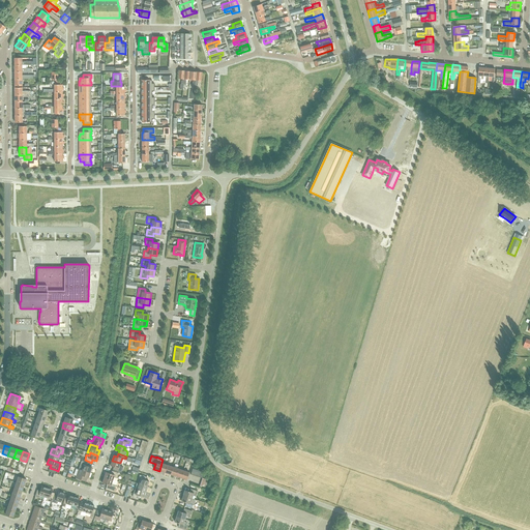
[(79,469),(90,472),(92,467),(87,466),(88,463),(82,461),(79,469)]
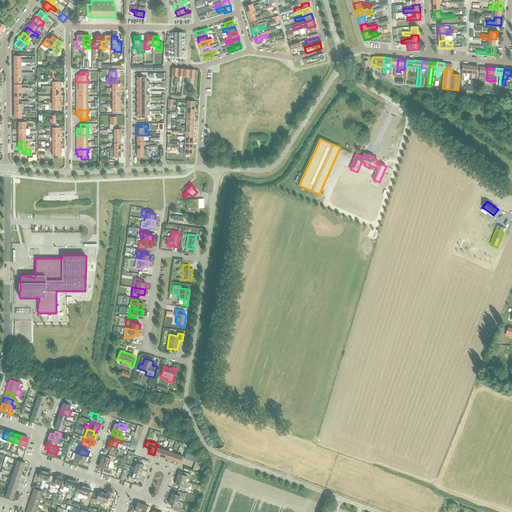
[(116,447),(108,445),(106,450),(110,451),(109,453),(117,456),(119,451),(115,450),(116,447)]
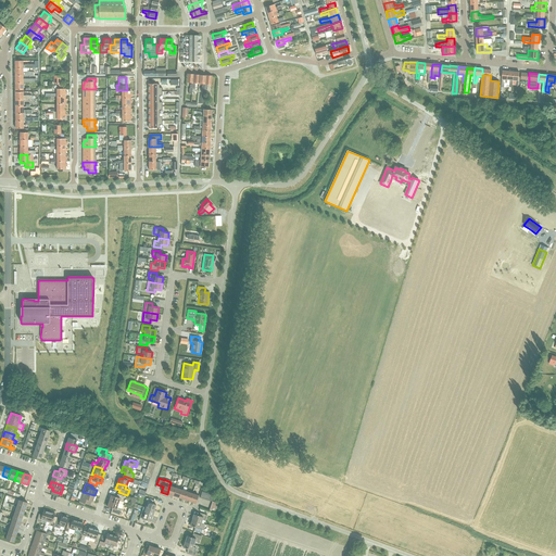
[(95,495),(83,492),(79,502),(88,504),(89,501),(92,502),(95,495)]
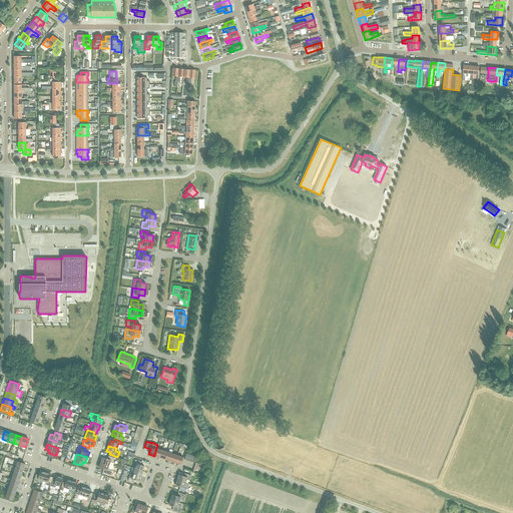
[(102,457),(100,462),(112,466),(113,464),(113,463),(114,458),(108,456),(107,458),(102,457)]
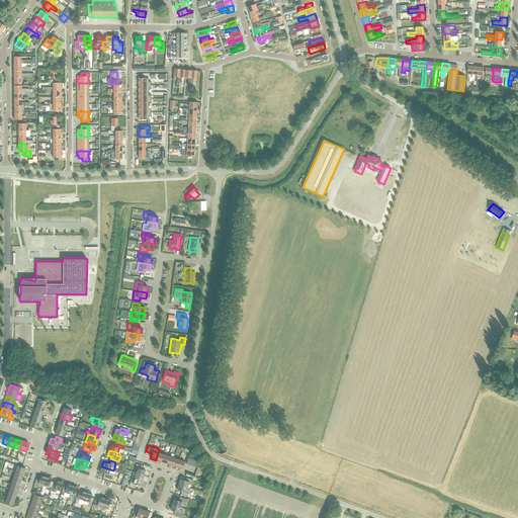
[(136,472),(144,476),(146,470),(142,469),(143,466),(137,464),(136,467),(138,467),(136,472)]
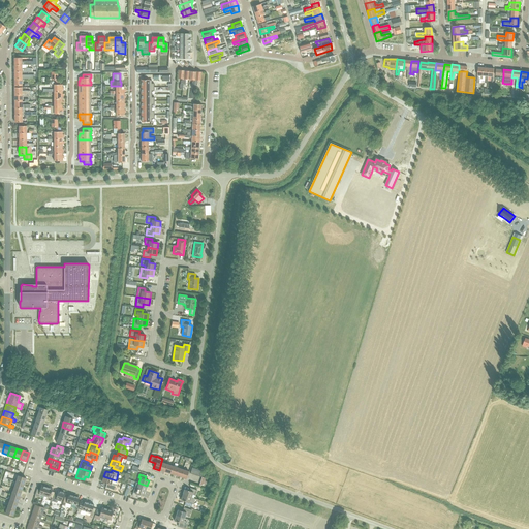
[(18,475),(16,483),(24,485),(26,478),(18,475)]
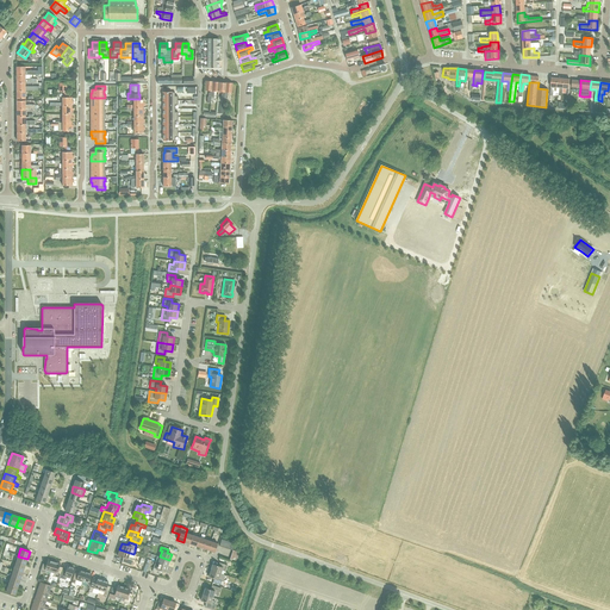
[(131,565),(134,559),(135,554),(134,554),(119,549),(118,556),(123,558),(122,561),(131,565)]
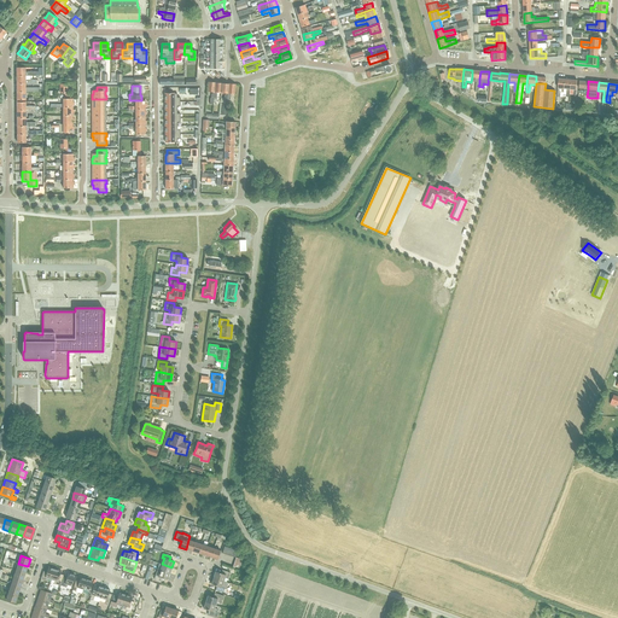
[(18,564),(16,571),(25,573),(28,566),(18,564)]
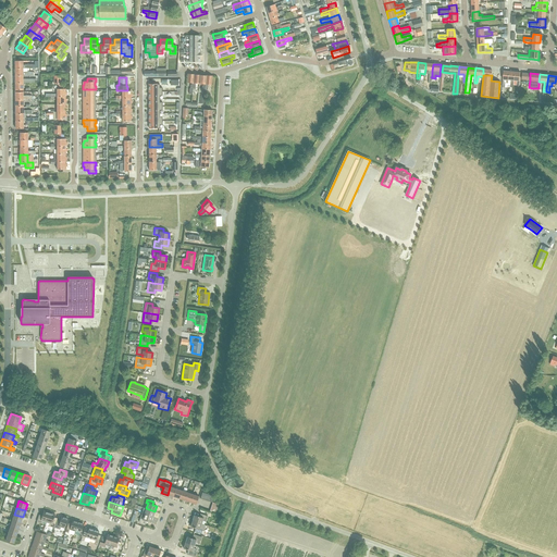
[(144,508),(141,514),(145,514),(152,517),(155,511),(146,508),(144,508)]
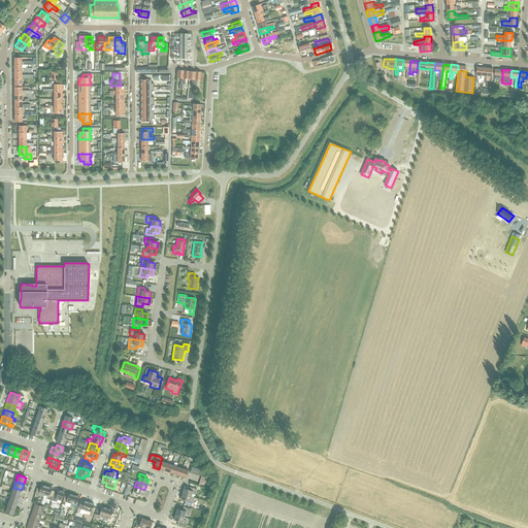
[(43,495),(46,486),(41,484),(40,489),(37,488),(35,495),(40,496),(40,494),(43,495)]
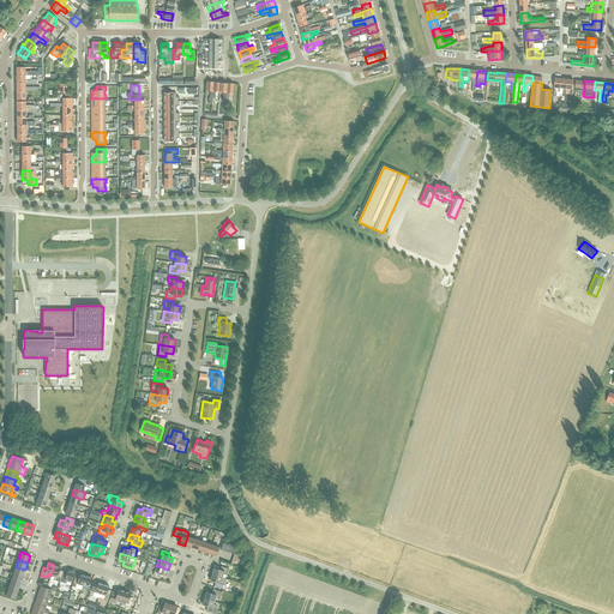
[(54,565),(50,576),(54,577),(54,579),(60,582),(62,573),(59,573),(61,567),(54,565)]
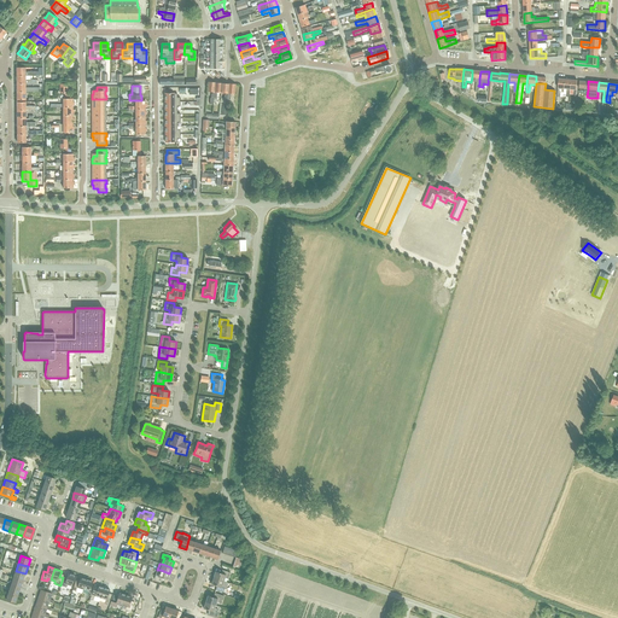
[(169,573),(161,570),(157,570),(155,579),(162,582),(163,578),(168,579),(169,573)]
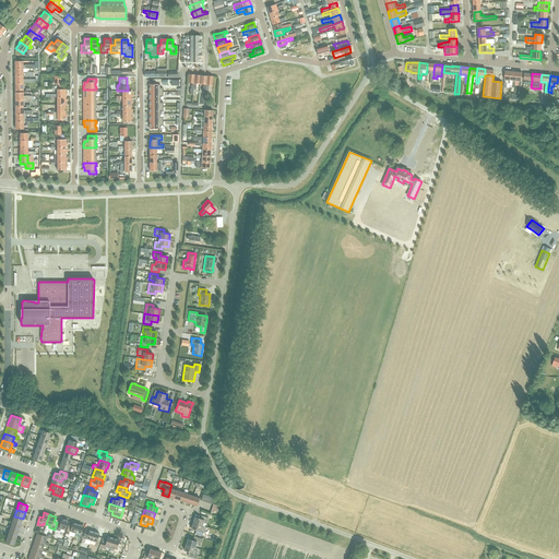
[(195,516),(193,523),(202,525),(203,523),(206,524),(209,518),(201,515),(200,519),(195,516)]
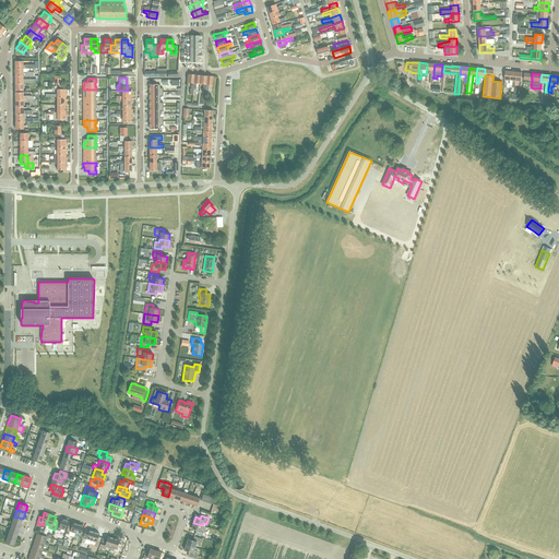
[(14,516),(12,522),(21,525),(23,519),(14,516)]
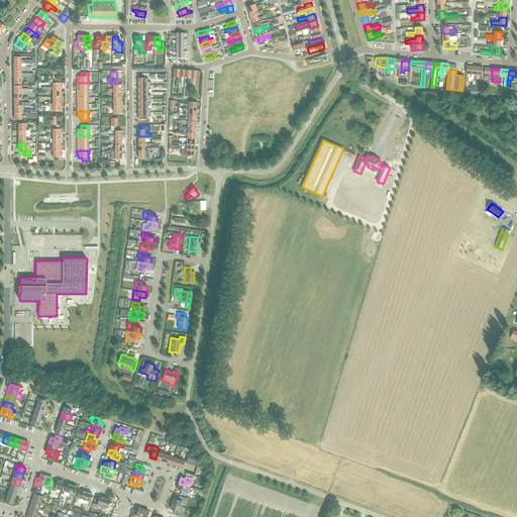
[(53,483),(50,490),(56,491),(57,489),(60,490),(63,482),(57,480),(56,484),(53,483)]
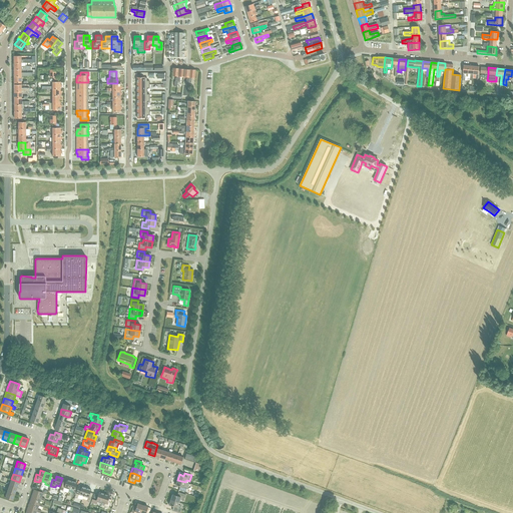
[(11,479),(9,485),(16,488),(19,482),(11,479)]
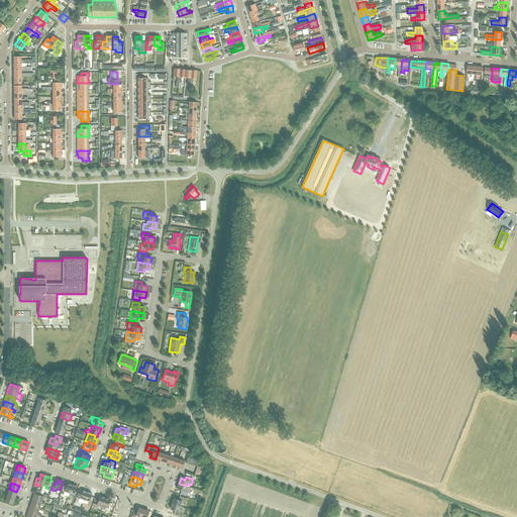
[(64,485),(61,494),(64,495),(69,496),(69,495),(70,493),(72,485),(68,483),(67,486),(64,485)]
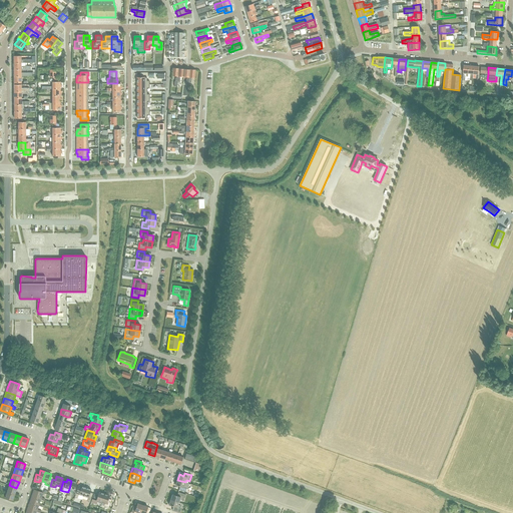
[(180,486),(179,490),(185,492),(186,489),(187,489),(189,484),(185,482),(177,480),(175,485),(180,486)]
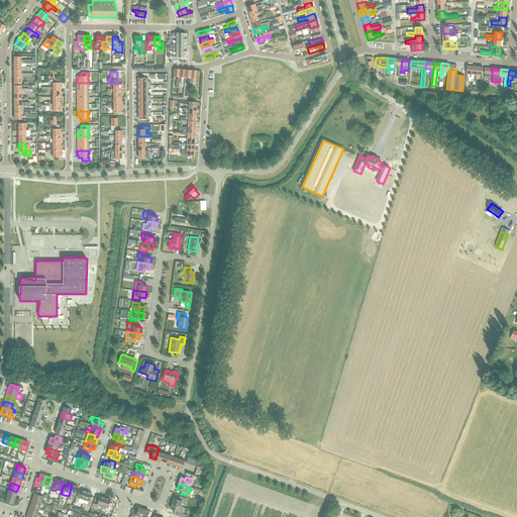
[(70,493),(69,495),(74,497),(73,498),(76,499),(78,492),(79,490),(76,489),(77,486),(72,485),(70,493)]
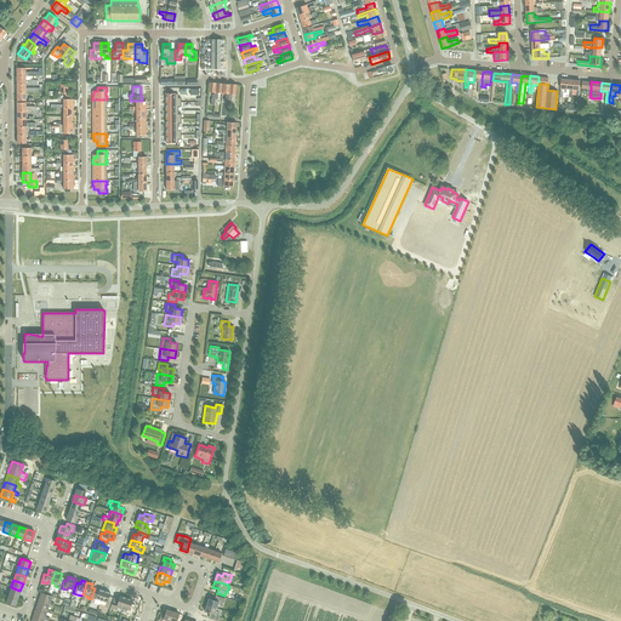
[(20,591),(11,587),(9,594),(17,598),(20,591)]
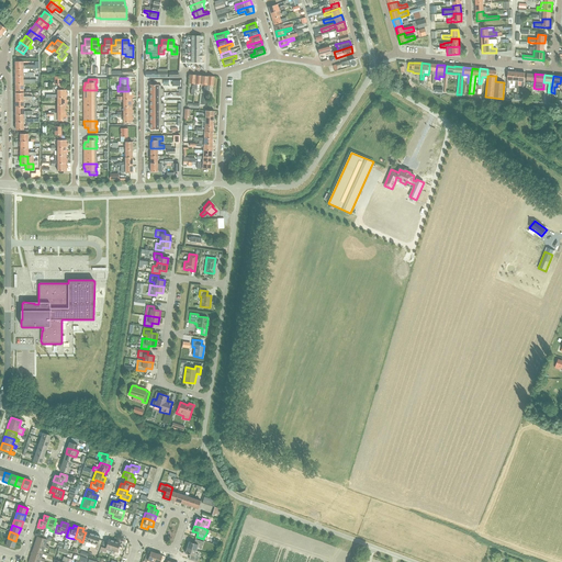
[(82,542),(82,544),(85,546),(85,544),(90,547),(91,543),(94,535),(89,532),(89,534),(86,532),(85,535),(82,542)]
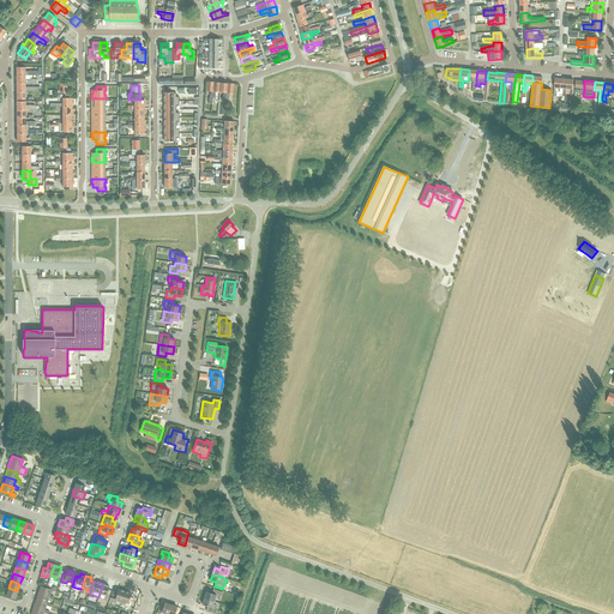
[(103,584),(100,594),(106,596),(104,600),(108,601),(112,590),(108,589),(109,587),(103,584)]
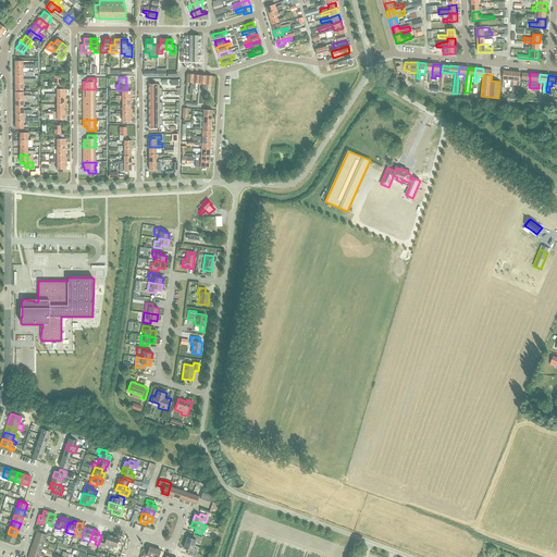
[(37,532),(35,539),(45,542),(44,543),(48,544),(49,542),(45,541),(47,535),(37,532)]
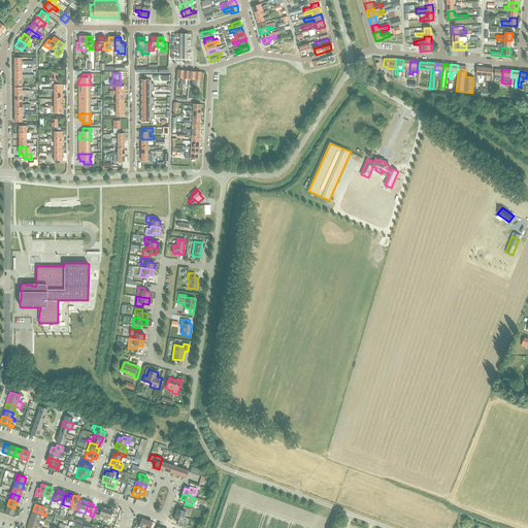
[(14,508),(7,505),(5,513),(12,515),(14,508)]
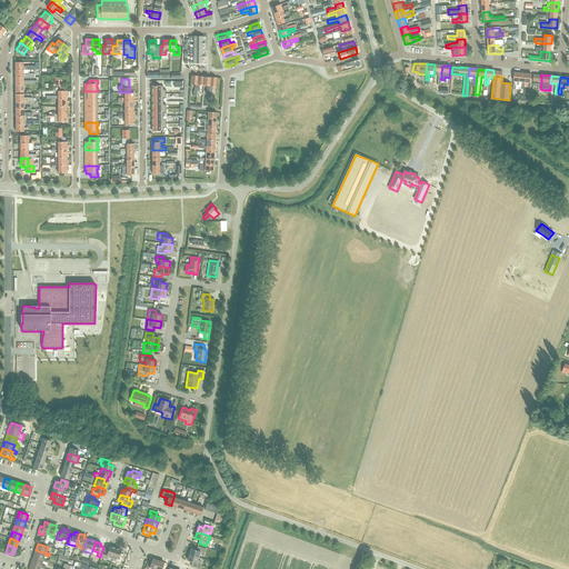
[(112,557),(116,548),(110,546),(109,549),(105,548),(101,558),(107,559),(108,557),(112,559),(112,557)]
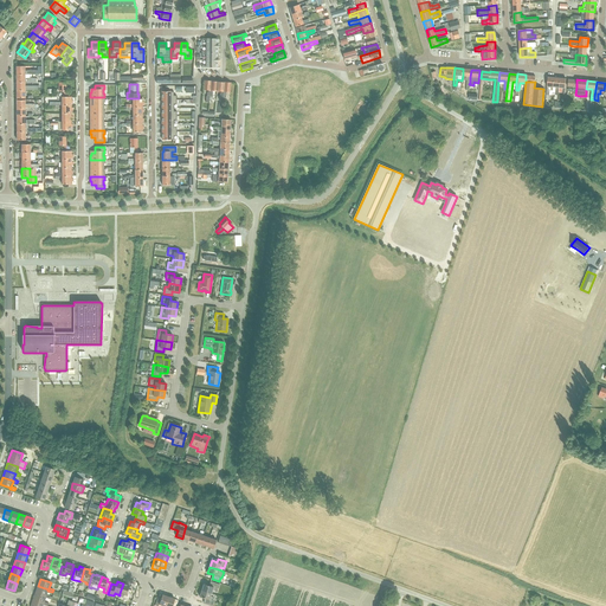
[(201,591),(211,593),(212,591),(216,592),(217,588),(218,588),(219,585),(211,581),(210,586),(204,584),(201,591)]
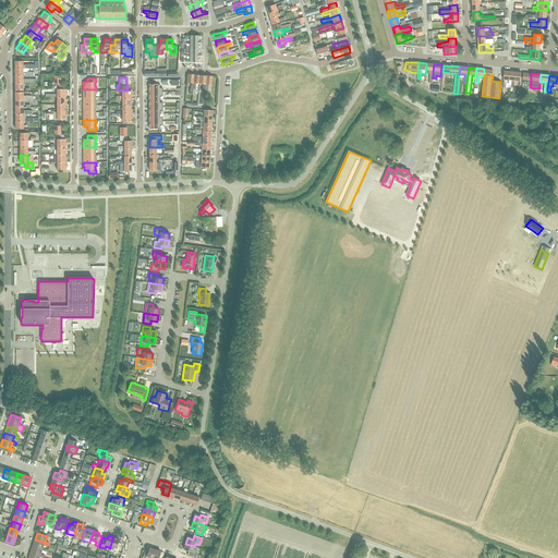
[(113,537),(110,546),(113,547),(112,550),(119,552),(121,544),(118,543),(119,540),(113,537)]
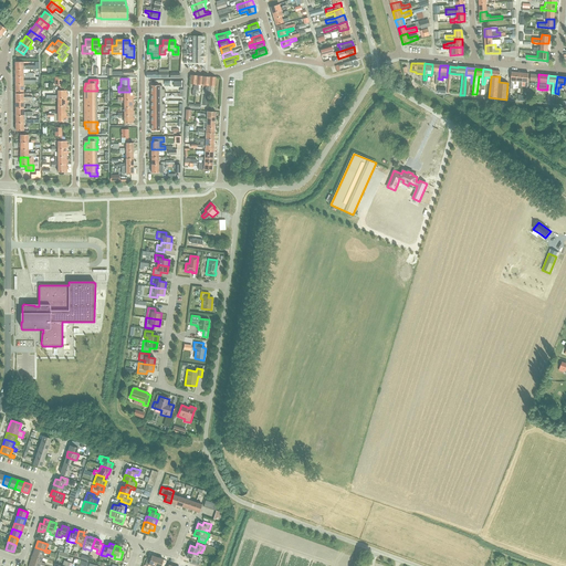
[(35,547),(33,554),(43,557),(42,557),(46,559),(48,557),(43,555),(44,552),(45,551),(35,547)]
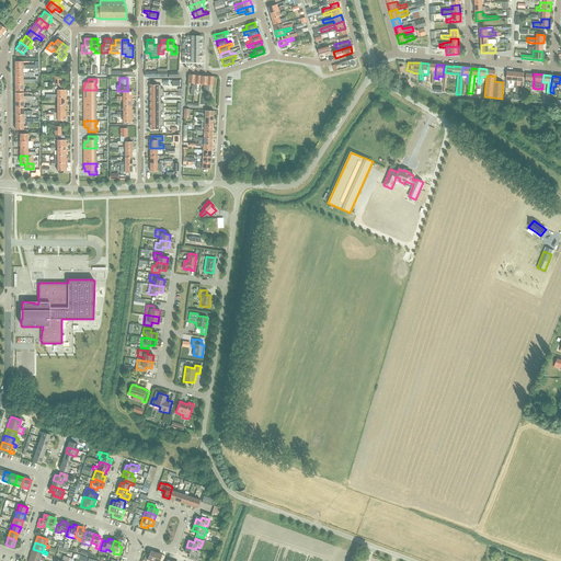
[(195,549),(186,547),(184,552),(190,553),(189,558),(196,560),(198,557),(197,556),(197,553),(195,552),(195,549)]
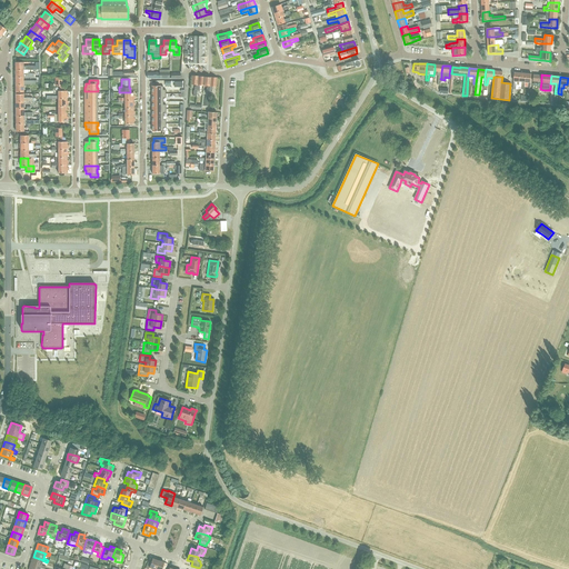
[(41,566),(40,567),(45,568),(46,567),(41,565),(42,560),(43,560),(33,557),(31,562),(41,566)]
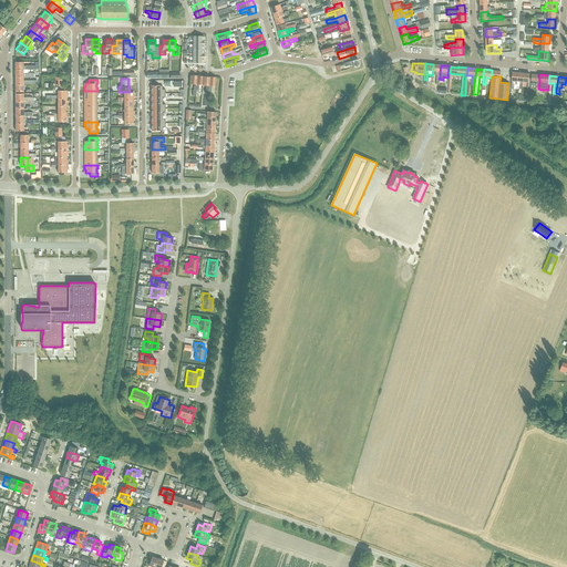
[(147,559),(145,566),(146,566),(154,566),(157,558),(152,556),(151,560),(147,559)]
